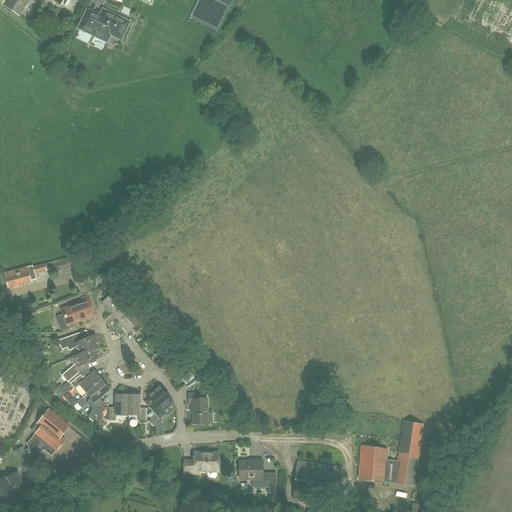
[(19,16),(29,0),(8,0),(4,6),(19,16)]
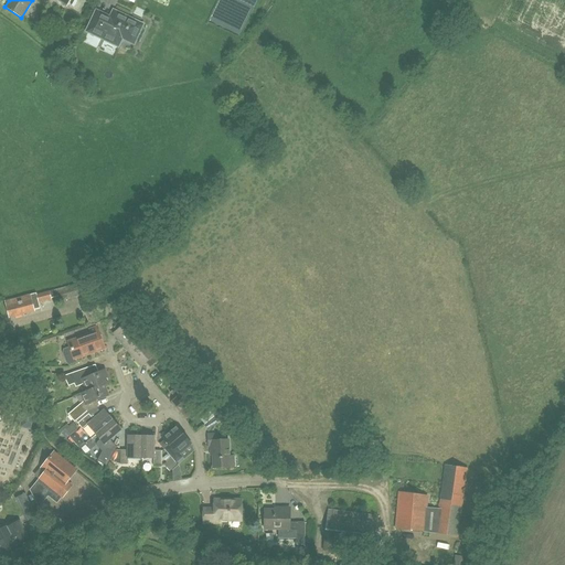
[(97,10),(87,31),(118,45),(121,39),(132,44),(141,25),(114,11),(112,17),(97,10)]
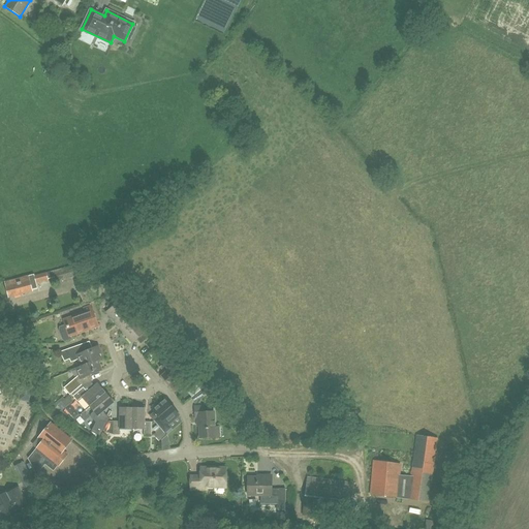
[(103,49),(110,51),(112,43),(104,41),(103,49)]
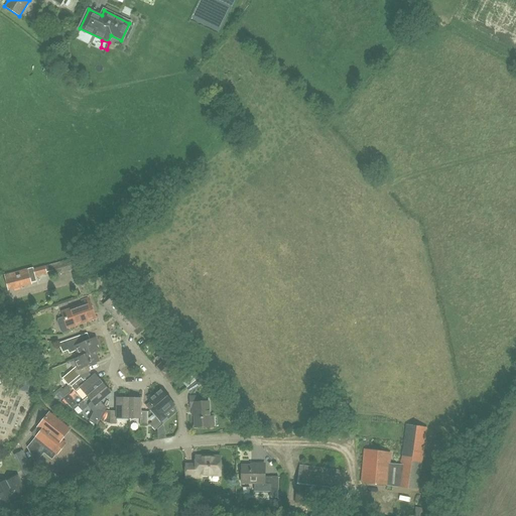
[(44,265),(46,272),(52,271),(54,276),(71,271),(70,269),(73,269),(70,259),(44,265)]
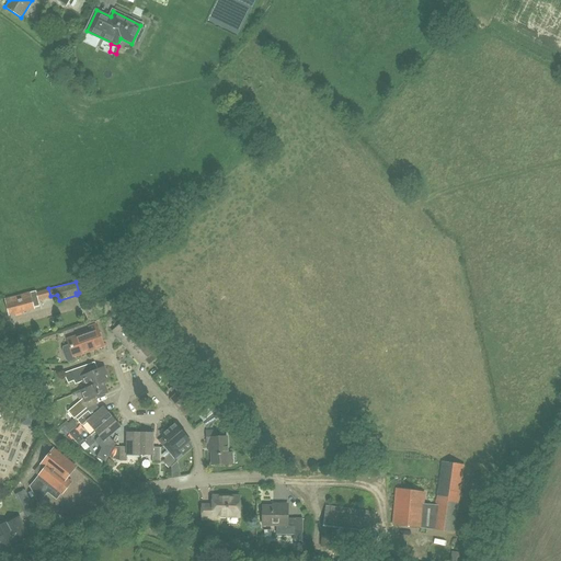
[(48,288),(36,292),(38,300),(52,298),(50,296),(48,288)]
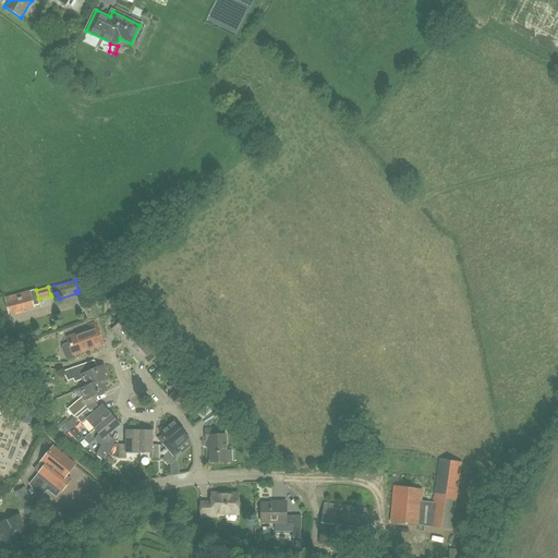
[(39,304),(38,299),(36,290),(4,298),(9,314),(34,307),(34,305),(39,304)]
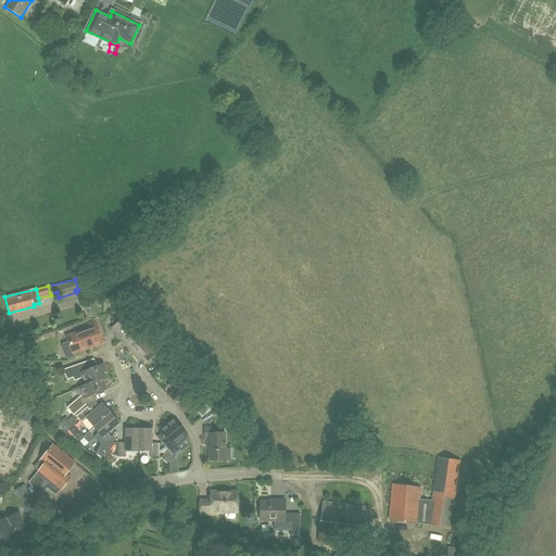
[(111,328),(121,339),(135,327),(125,316),(111,328)]
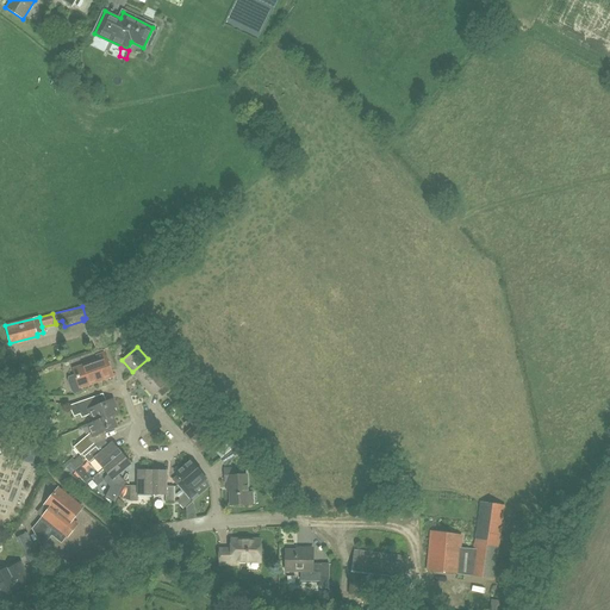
[(72,391),(74,393),(81,391),(81,387),(112,377),(104,353),(95,355),(98,360),(73,369),(75,375),(69,378),(69,381),(72,391)]
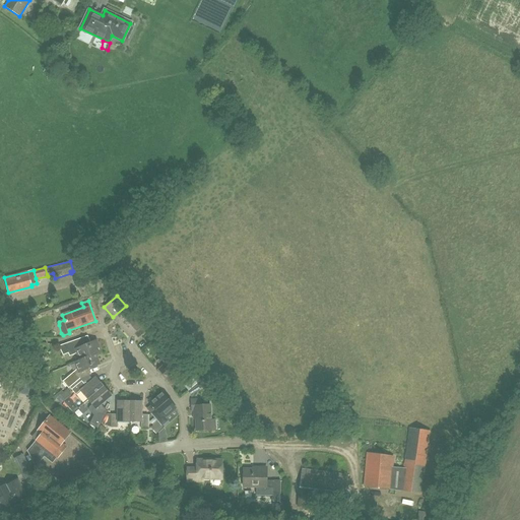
[(134,316),(126,306),(113,317),(121,327),(134,316)]
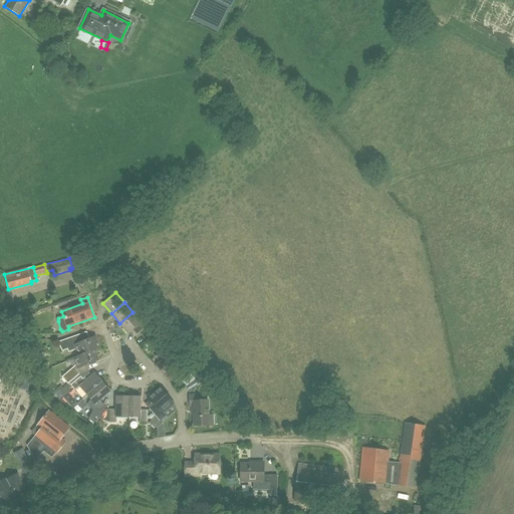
[(127,333),(133,330),(137,334),(148,325),(143,320),(142,322),(133,312),(119,323),(127,333)]
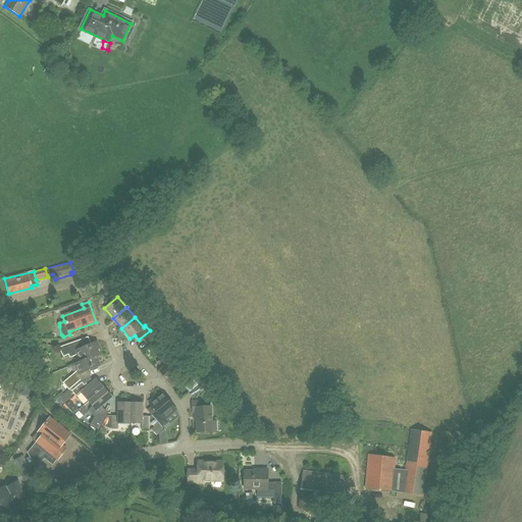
[(74,364),(101,353),(97,342),(82,348),(79,341),(59,347),(63,357),(68,355),(70,358),(77,355),(81,361),(74,364)]
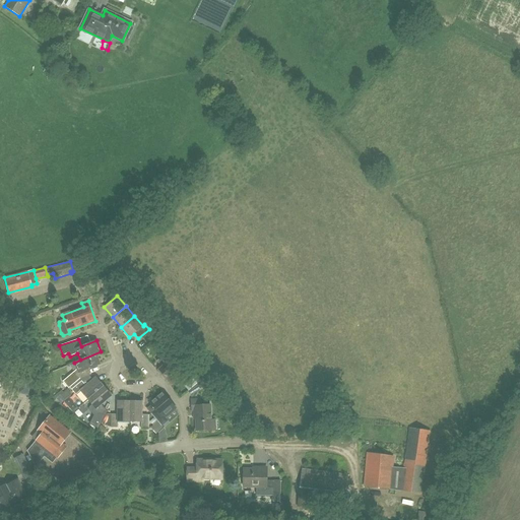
[(165,339),(159,343),(166,351),(171,346),(165,339)]
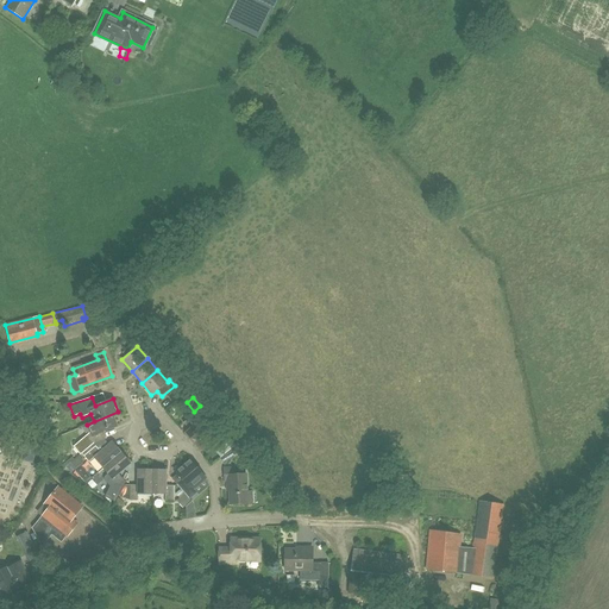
[(80,454),(81,453),(94,443),(104,439),(107,438),(105,431),(117,426),(112,415),(118,412),(87,425),(90,432),(73,446),(80,454)]
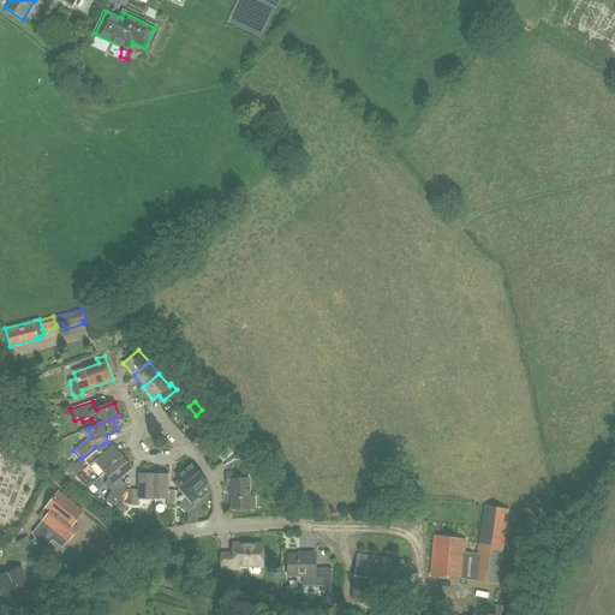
[(203,455),(206,453),(208,457),(216,449),(214,446),(216,443),(215,441),(220,437),(207,421),(204,423),(198,416),(186,427),(191,434),(187,436),(203,455)]
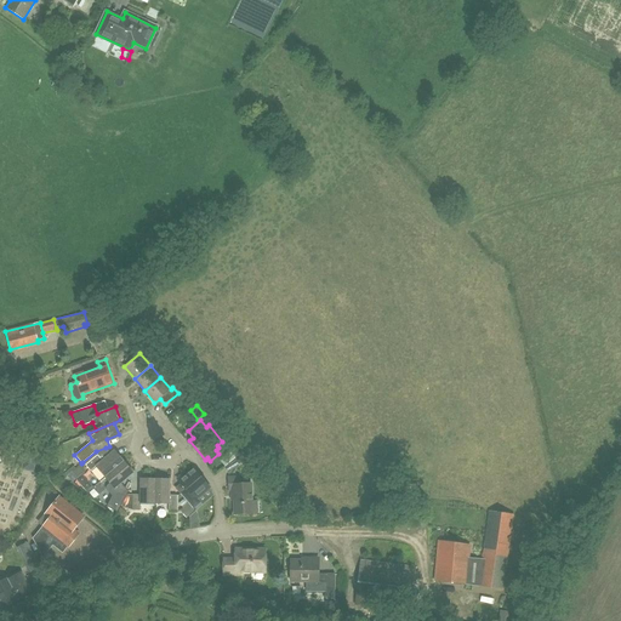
[(96,451),(83,462),(85,465),(90,471),(96,466),(106,477),(124,461),(114,450),(110,454),(106,448),(96,451)]
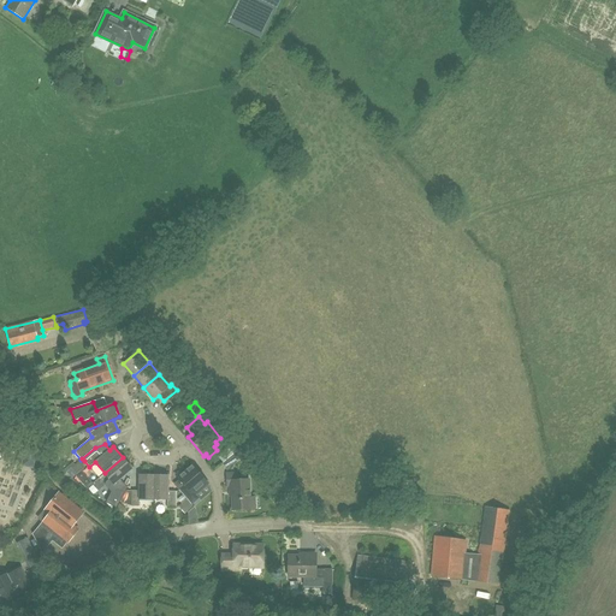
[(18,451),(17,460),(22,461),(21,466),(33,468),(36,449),(24,446),(23,451),(18,451)]
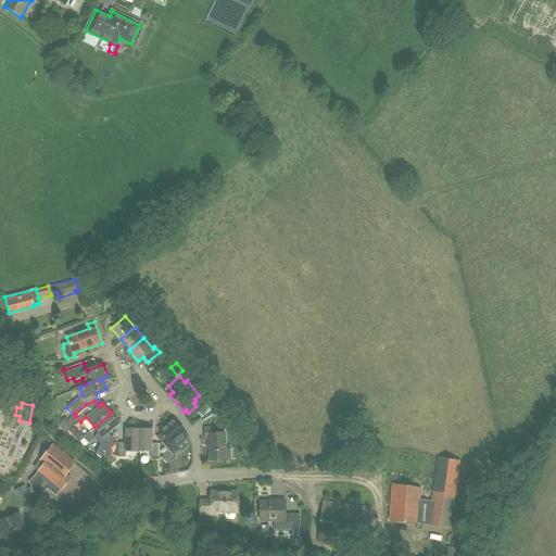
[(204,424),(218,412),(215,406),(201,418),(204,424)]
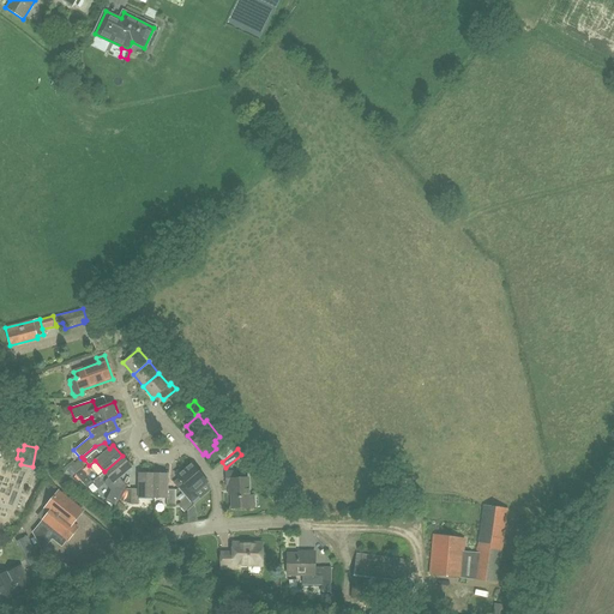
[(131,468),(122,456),(104,471),(108,477),(104,480),(104,483),(113,493),(124,483),(119,477),(131,468)]
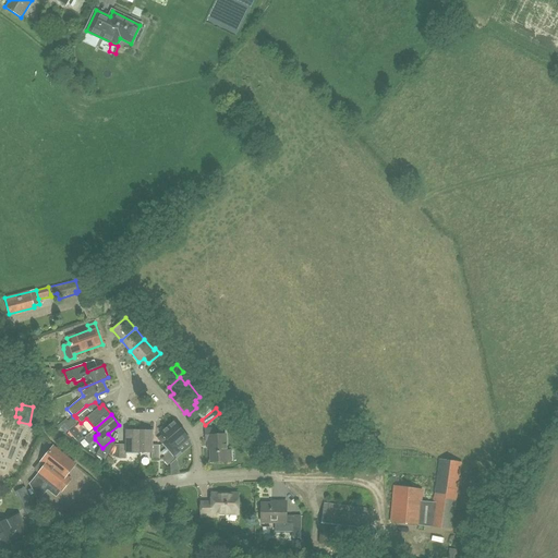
[(69,421),(65,424),(70,429),(76,423),(72,417),(69,421)]
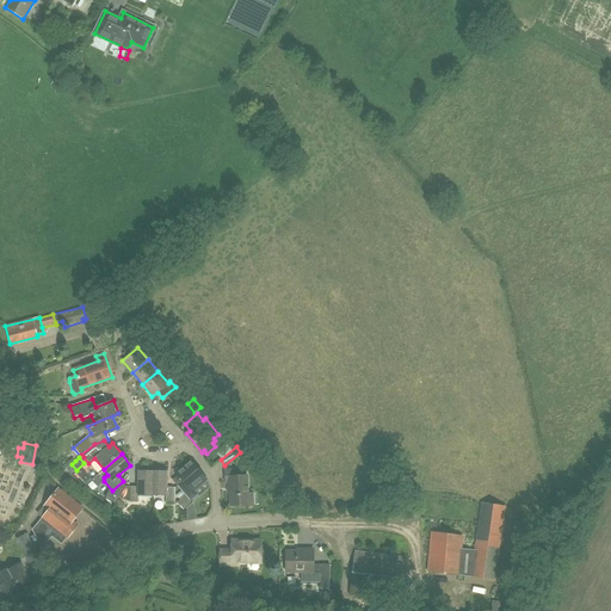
[(172,481),(177,486),(190,501),(197,494),(195,492),(208,480),(191,461),(184,467),(184,468),(183,469),(179,466),(173,470),(177,476),(172,481)]
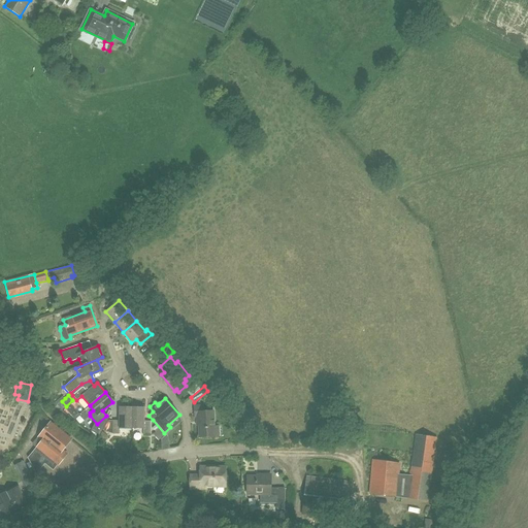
[(131,430),(131,428),(131,407),(129,407),(129,404),(121,404),(121,407),(119,407),(119,421),(107,420),(103,430),(112,433),(119,433),(119,430),(131,430)]
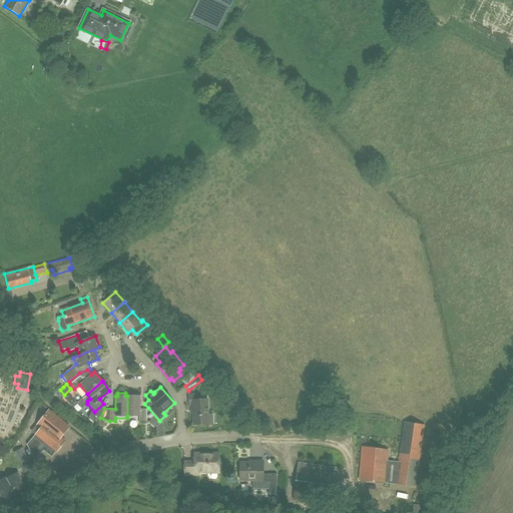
[(204,424),(208,424),(208,425),(212,425),(212,413),(207,414),(206,400),(201,400),(201,394),(188,394),(189,406),(190,406),(190,408),(193,408),(193,425),(198,424),(199,425),(203,425),(204,424)]
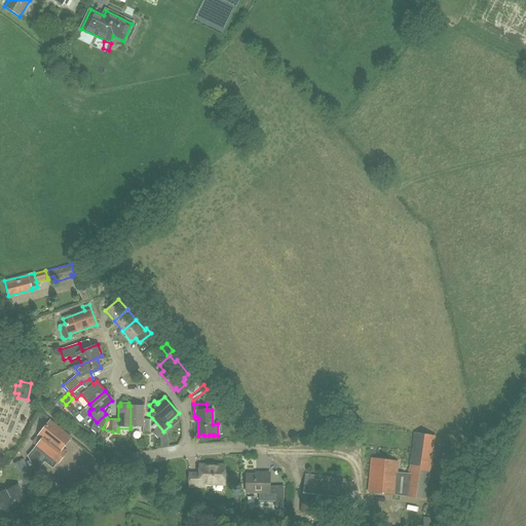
[(144,406),(130,406),(130,426),(143,426),(143,433),(149,433),(149,419),(143,419),(144,406)]
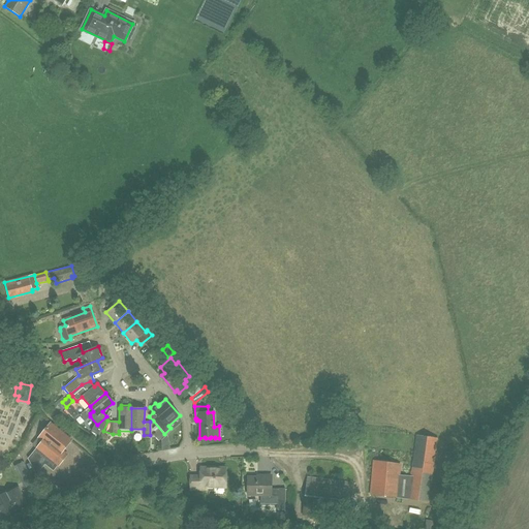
[(42,441),(37,447),(56,464),(64,454),(62,452),(71,440),(51,424),(38,438),(42,441)]
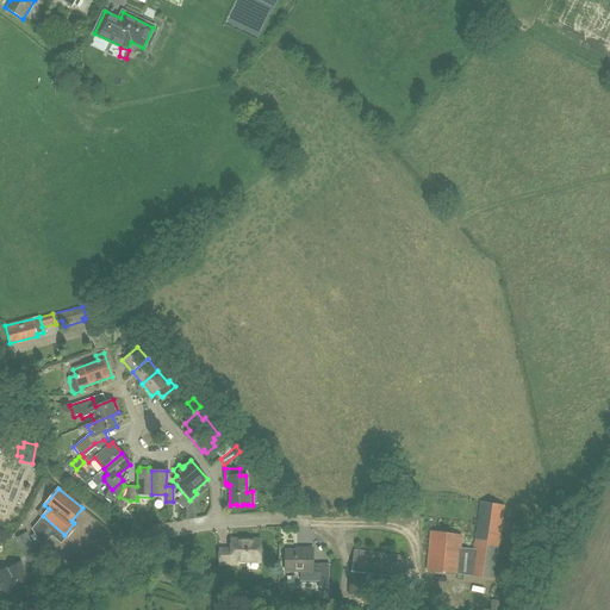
[(431,531),(428,570),(495,579),(504,505),(480,502),(473,549),(460,548),(461,536),(431,531)]
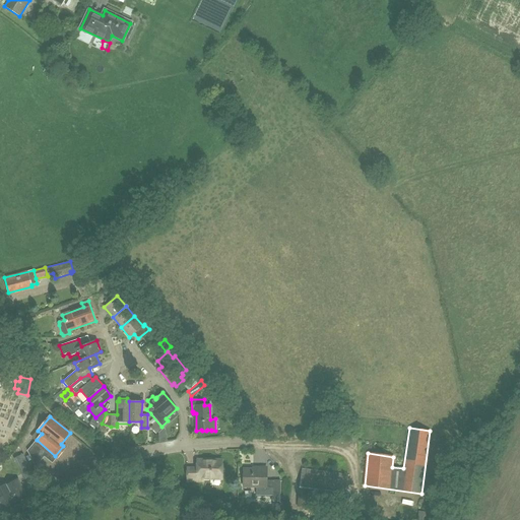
[(22,454),(14,458),(25,479),(34,475),(22,454)]
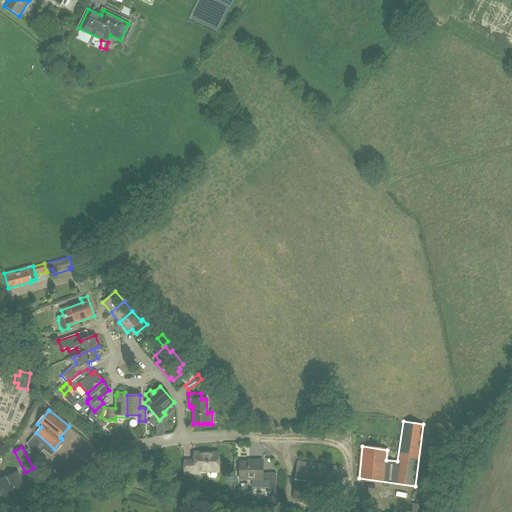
[(194,461),(185,461),(185,474),(199,474),(199,471),(218,471),(218,453),(194,453),(194,461)]
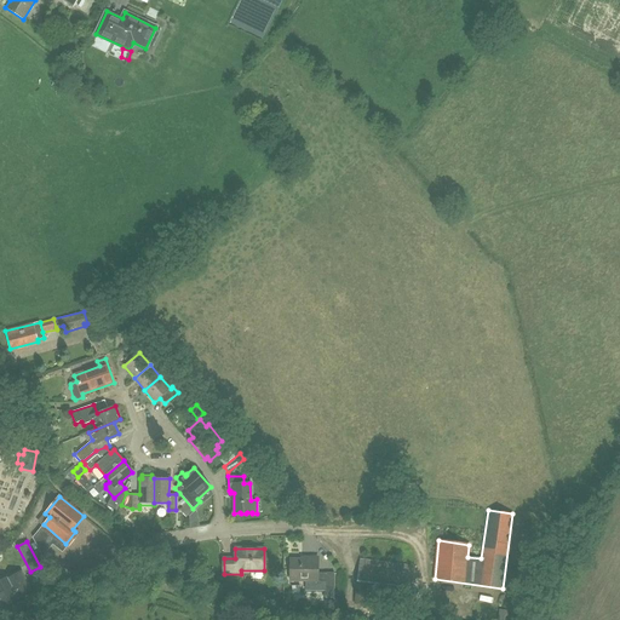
[(319,557),(288,557),(288,584),(305,584),(305,593),(325,593),(325,600),(333,600),(334,574),(319,574),(319,557)]
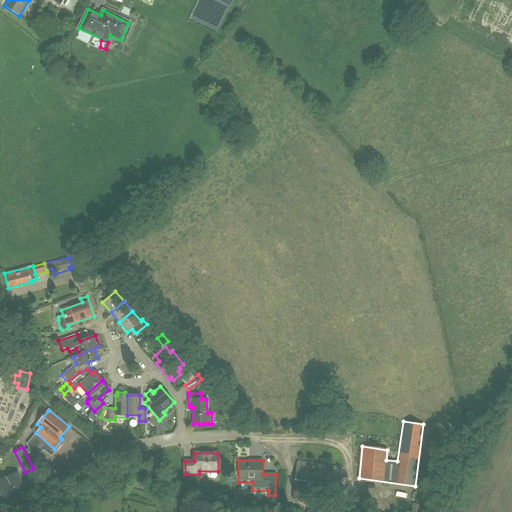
[(297,462),(293,496),(292,496),(292,499),(337,502),(337,501),(341,467),(297,462)]
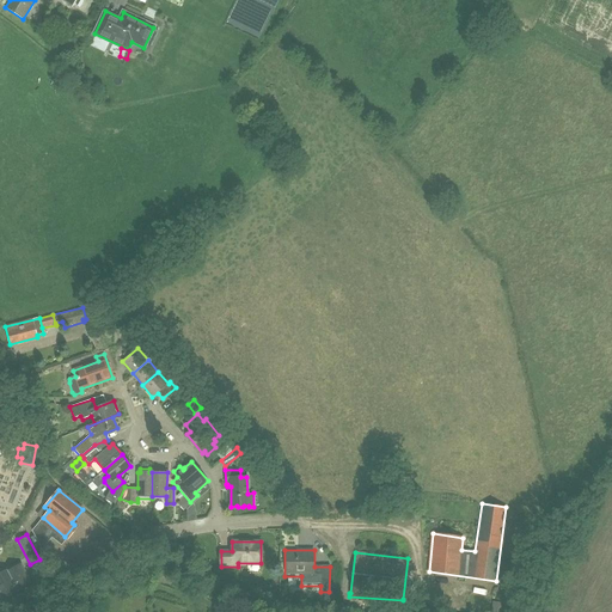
[(0,593),(4,599),(19,591),(31,585),(20,564),(8,570),(0,574),(0,593)]
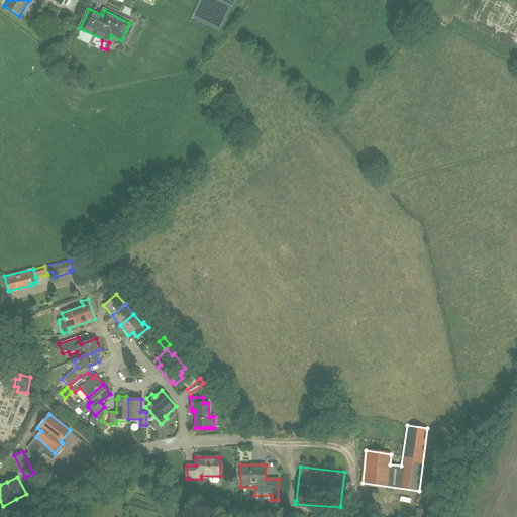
[(69,505),(65,512),(71,515),(75,508),(69,505)]
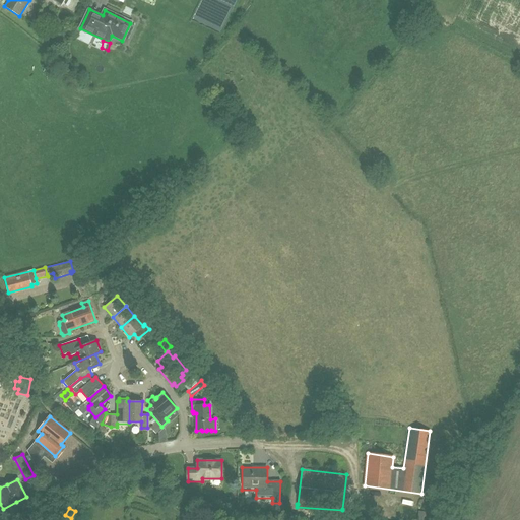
[(431,519),(432,513),(418,511),(416,519),(431,519)]
